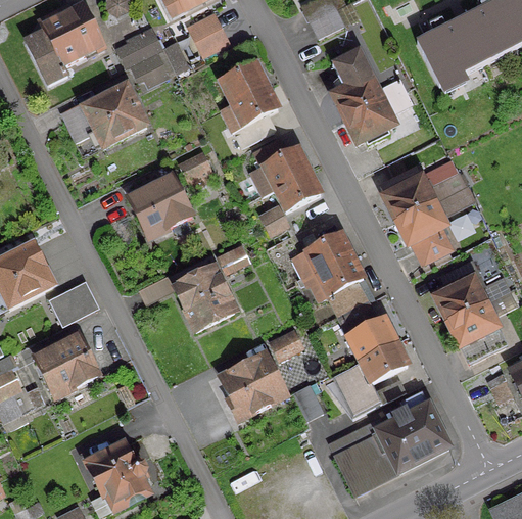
[(105,0),(104,10),(115,17),(127,11),(128,0),(105,0)]
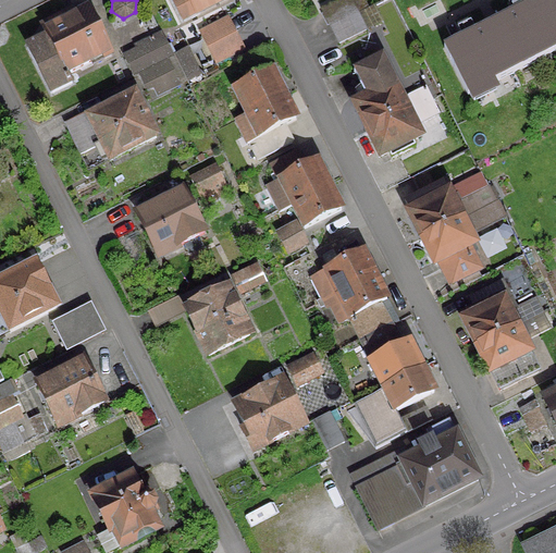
[(173,0),(181,16),(211,0),(173,0)]
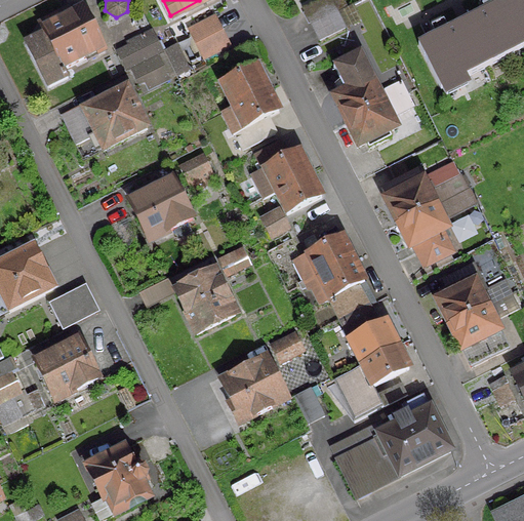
[(311,23),(335,9),(330,0),(317,0),(303,7),(311,23)]
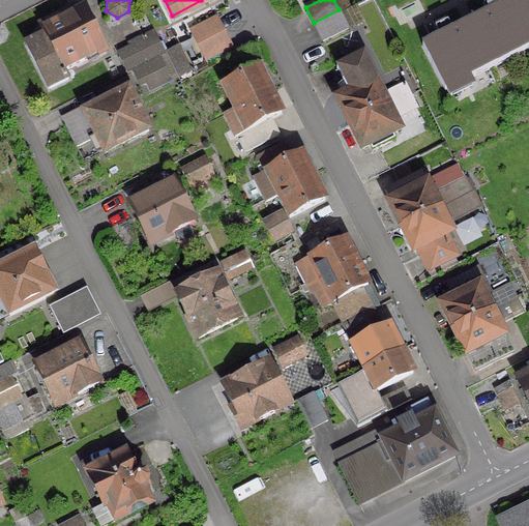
[(528,25),(516,0),(509,0),(422,44),(444,86),(528,44),(528,25)]
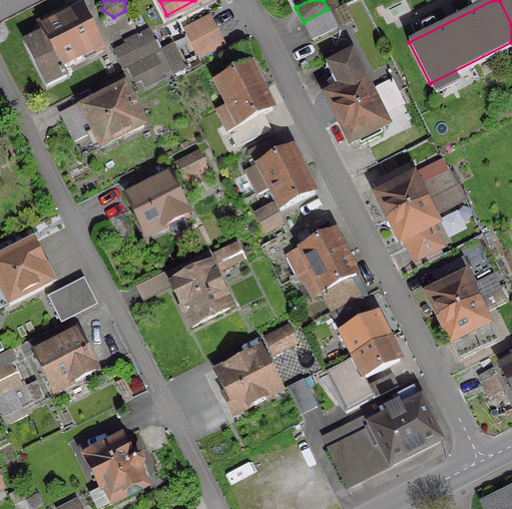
[(499,0),(511,24),(511,0),(499,0)]
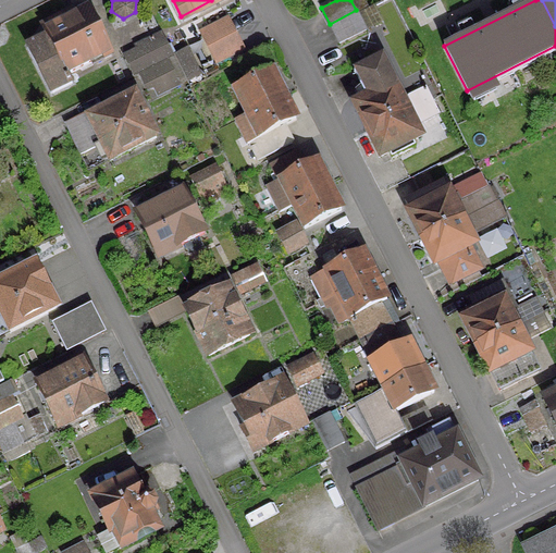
[(330,24),(337,40),(365,26),(363,26),(379,19),(371,3),(356,11),(356,10),(330,24)]
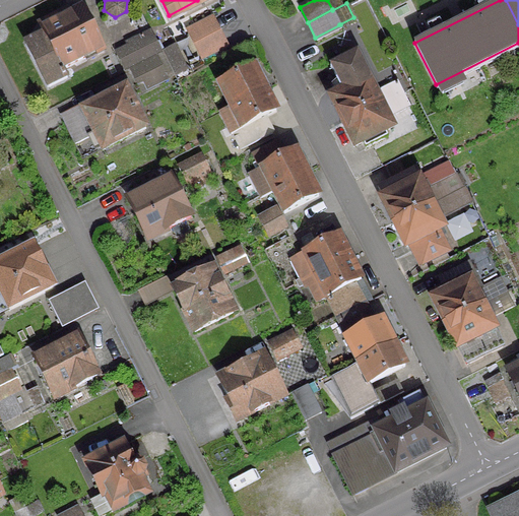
[(38,20),(43,30),(23,41),(46,84),(66,74),(62,66),(101,46),(81,6),(65,14),(62,8),(38,20)]
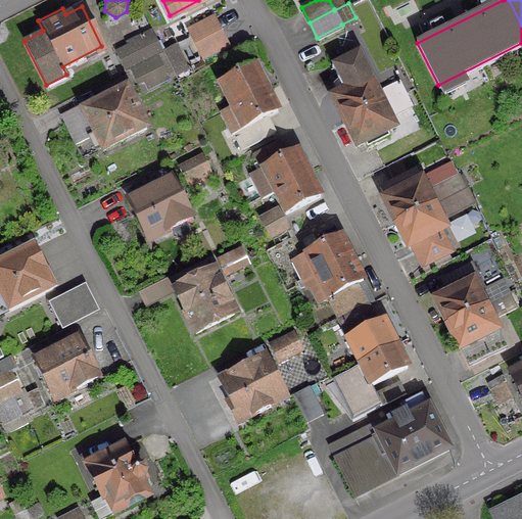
[(227,42),(212,14),(187,28),(200,55),(227,42)]
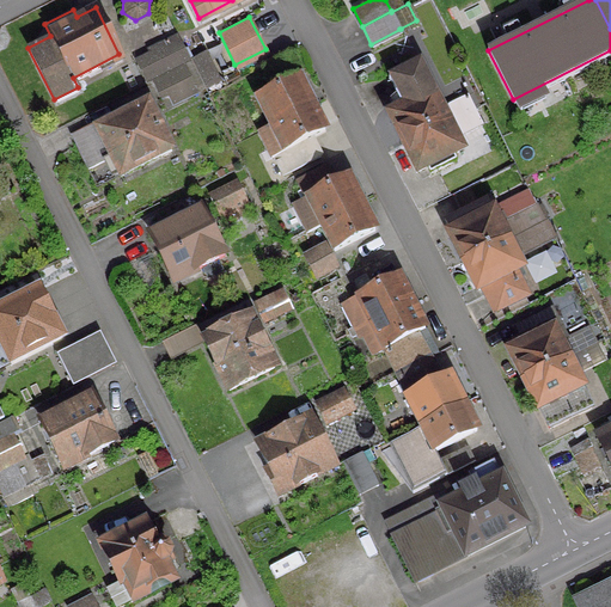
[(145,77),(150,74),(151,77),(181,62),(190,57),(190,56),(189,56),(183,47),(169,54),(164,44),(135,59),(145,77)]
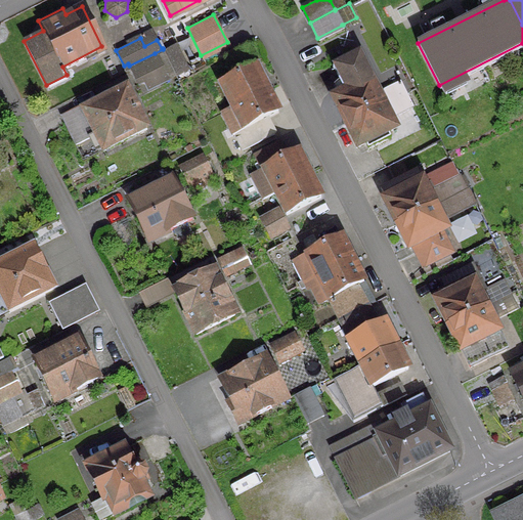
[(163,49),(173,69),(178,66),(177,63),(184,59),(175,42),(163,48),(163,49)]
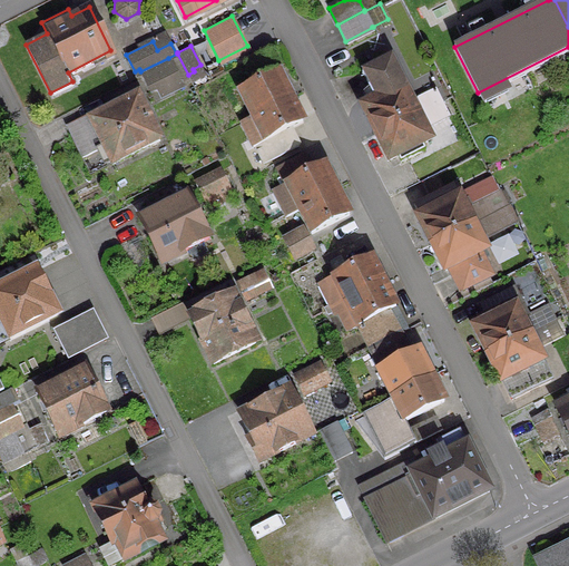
[(283,83),(266,51),(245,61),(255,81),(239,89),(252,114),(292,94),(285,81),(283,83)]
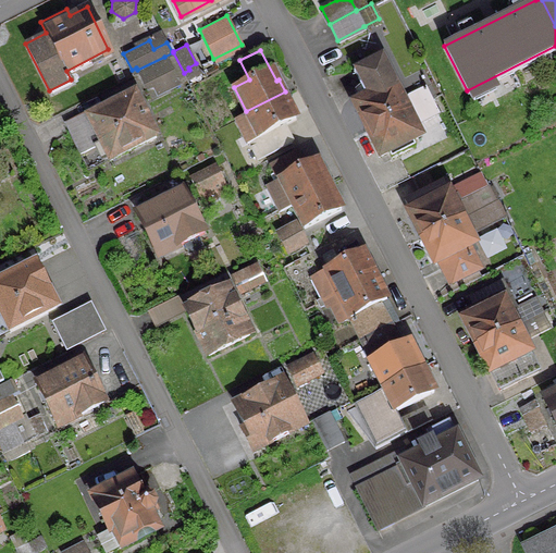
[(397,83),(382,52),(351,68),(360,84),(354,89),(359,100),(354,103),(367,128),(431,96),(424,83),(399,96),(393,85),(397,83)]
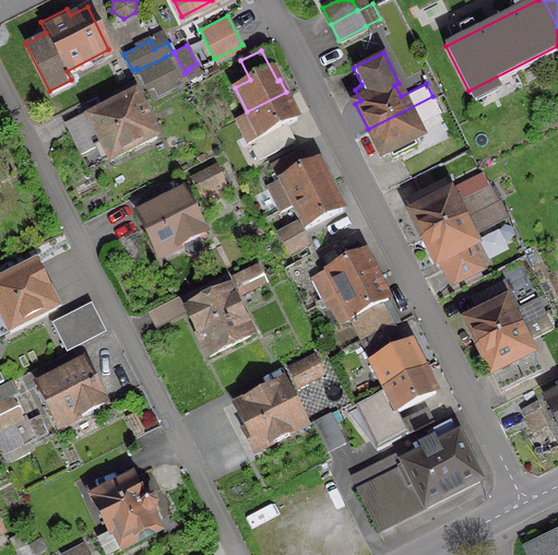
[(153,85),(156,92),(177,82),(165,57),(138,70),(146,89),(153,85)]
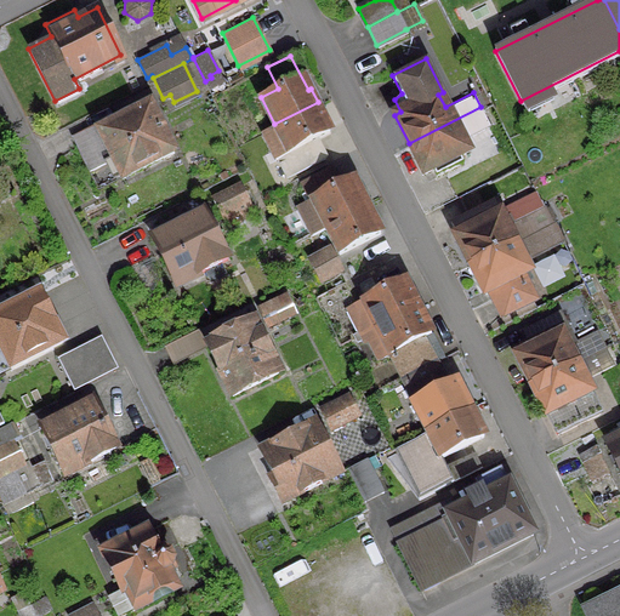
[(97,188),(172,149),(148,102),(129,113),(126,107),(69,135),(97,188)]
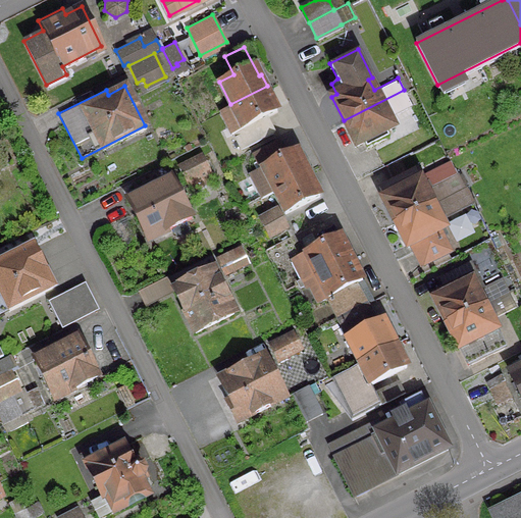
[(269,98),(272,97),(267,86),(230,104),(219,110),(230,132),(231,131),(240,147),(272,131),(264,115),(275,109),(269,98)]
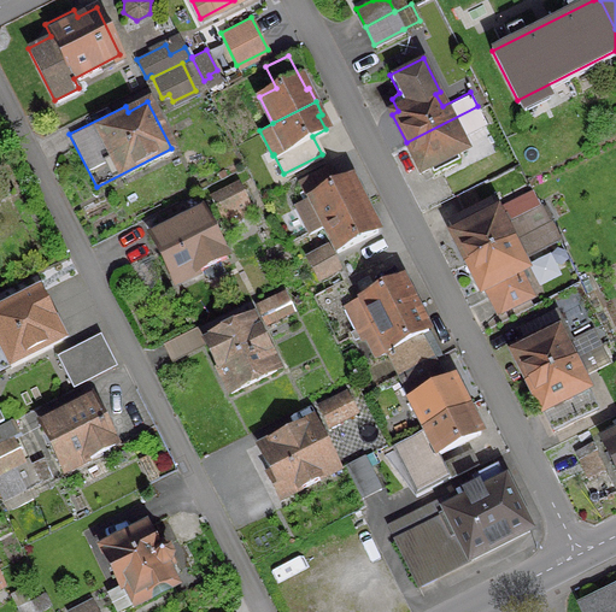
[(477,106),(406,142),(420,169),(428,165),(432,172),(458,159),(455,152),(463,148),(457,136),(486,123),(477,106)]
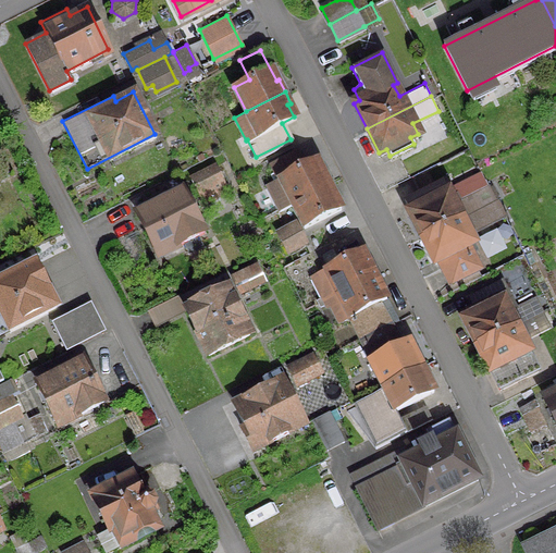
[(324,170),(321,171),(316,159),(267,184),(279,208),(292,203),(291,201),(330,182),(324,170)]
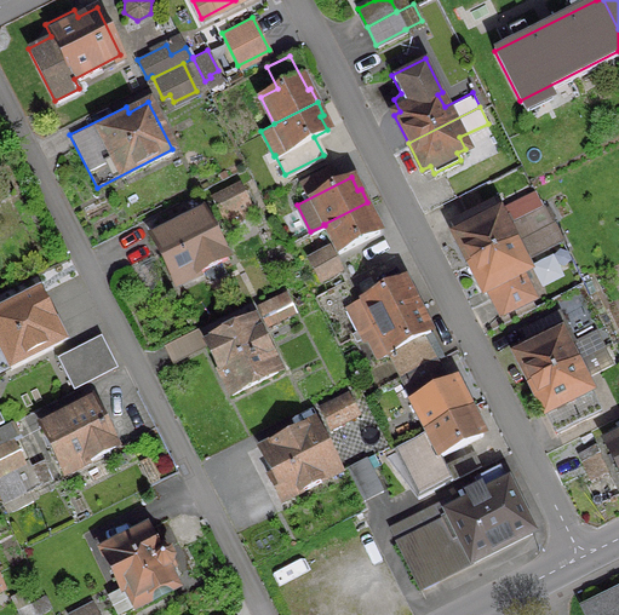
[(253,212),(239,183),(211,196),(225,225),(253,212)]
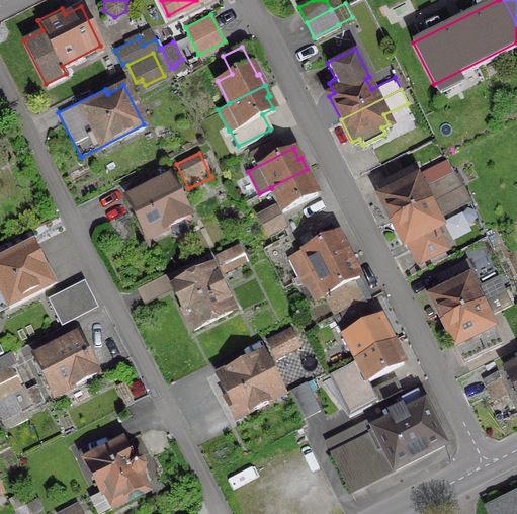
[(307,169),(270,187),(271,188),(281,208),(316,192),(310,181),(313,179),(307,169)]
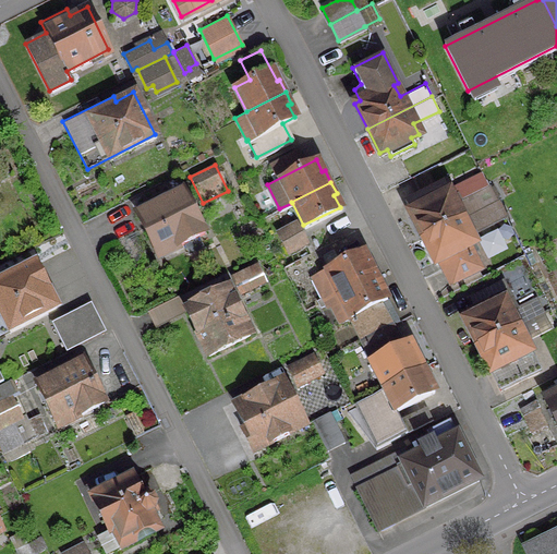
[(406,204),(422,236),(496,199),(488,183),(452,202),(444,184),(406,204)]
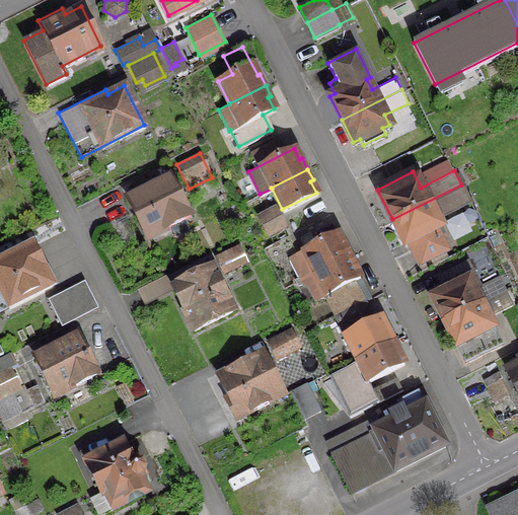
[(169,174),(126,197),(146,236),(189,214),(169,174)]
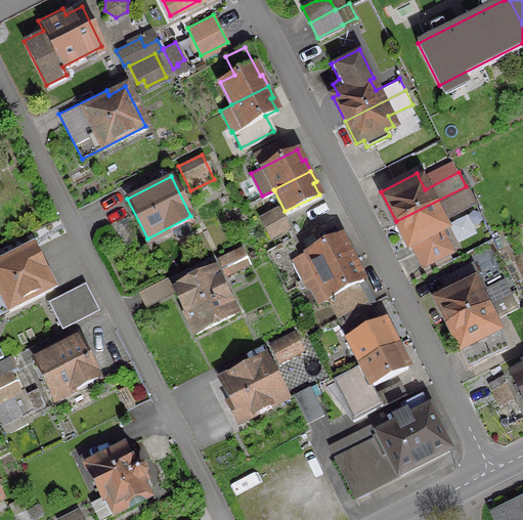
[(466,186),(396,221),(407,245),(415,242),(425,261),(448,250),(441,236),(447,232),(439,217),(473,201),(466,186)]
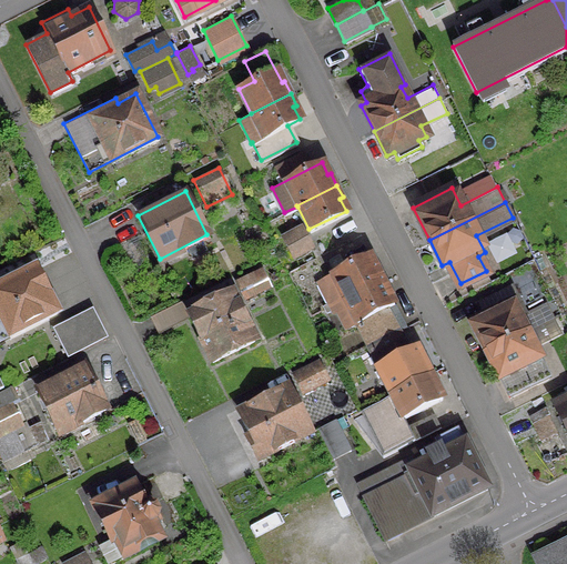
[(301,229),(282,238),(291,253),(310,244),(301,229)]
